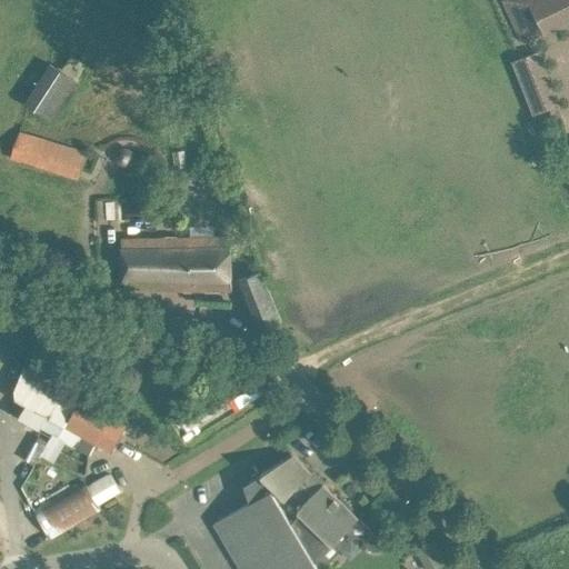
[(568,0),(502,0),(509,12),(523,42),(568,20),(568,0)]
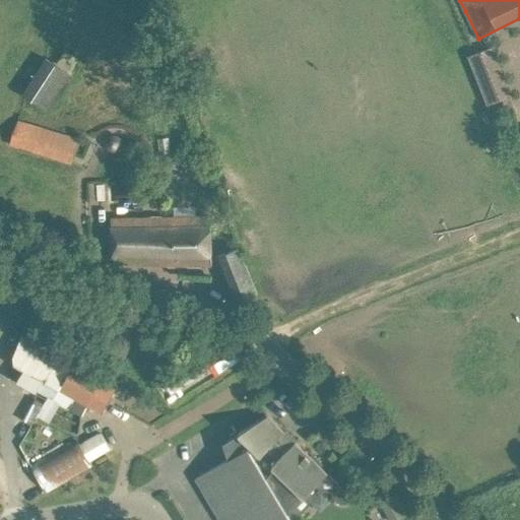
[(515,111),(509,95),(513,94),(494,45),(468,55),(489,105),(501,100),(507,115),(515,111)]
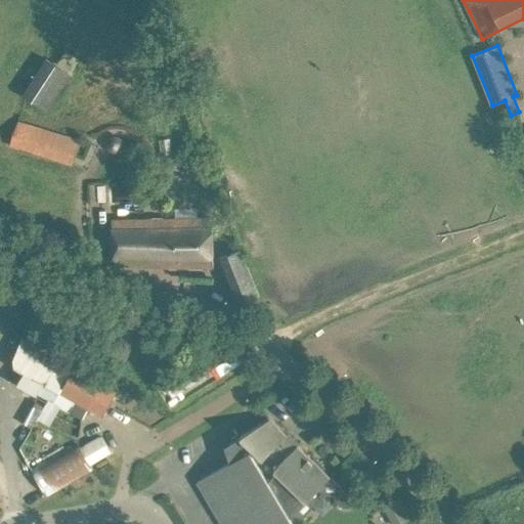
[(45,56),(22,93),(50,112),(74,75),(45,56)]
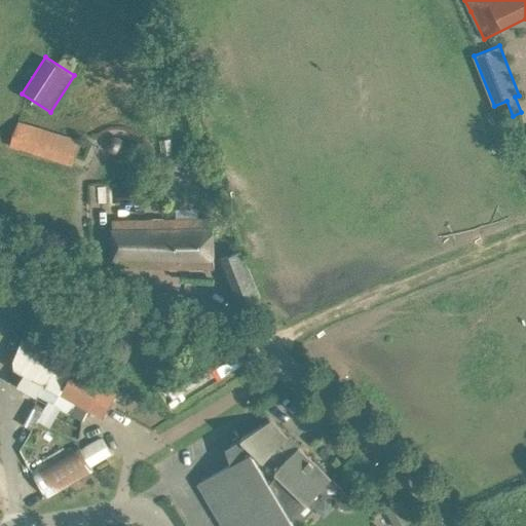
[(19,122),(11,145),(75,163),(81,141),(19,122)]
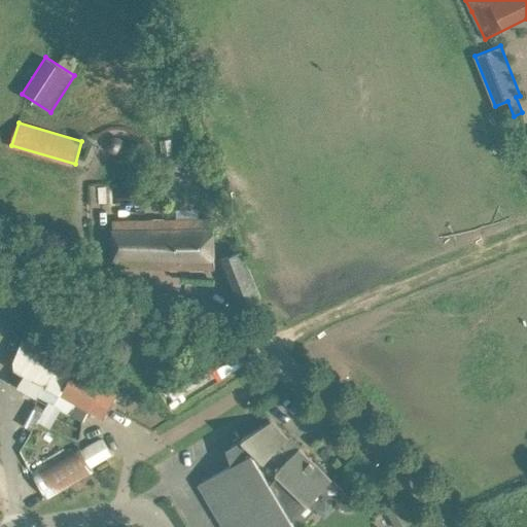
[(215,269),(214,248),(213,218),(133,220),(112,220),(113,265),(132,267),(215,269)]
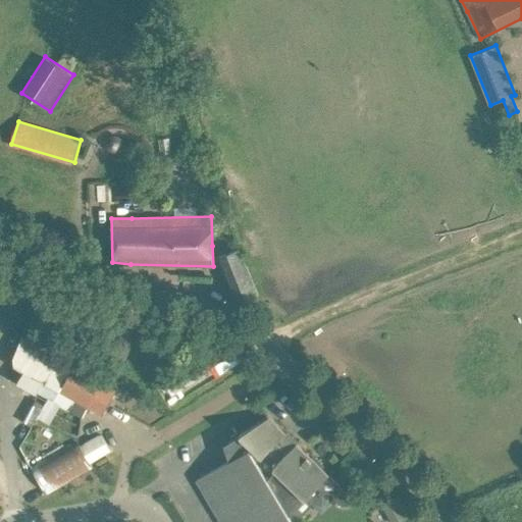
[(216,256),(236,305),(258,296),(240,247),(216,256)]
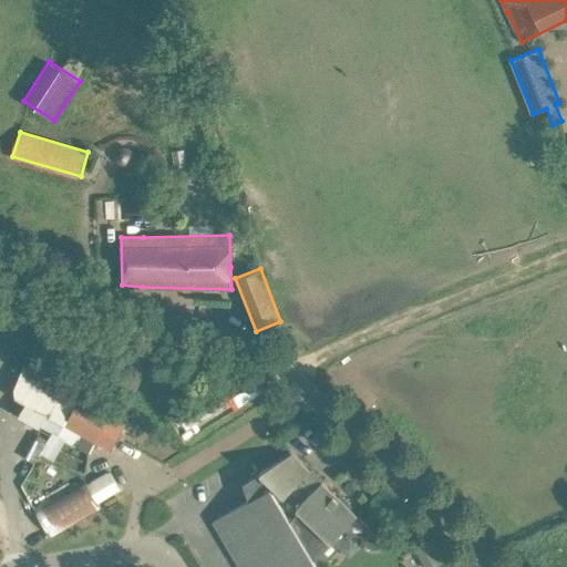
[(136,390),(145,364),(133,360),(124,384),(136,390)]
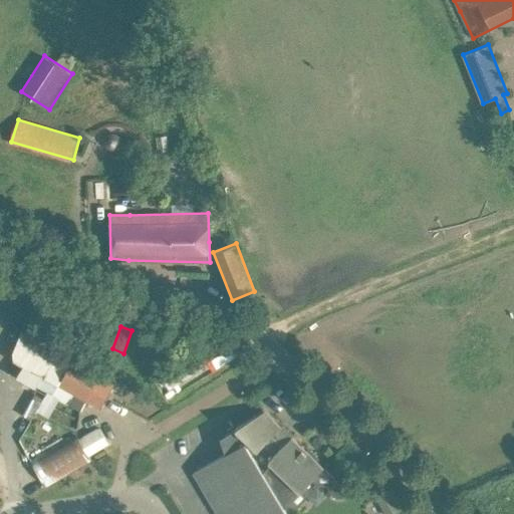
[(81,411),(86,400),(100,408),(114,383),(21,330),(13,351),(14,360),(23,365),(17,374),(81,411)]
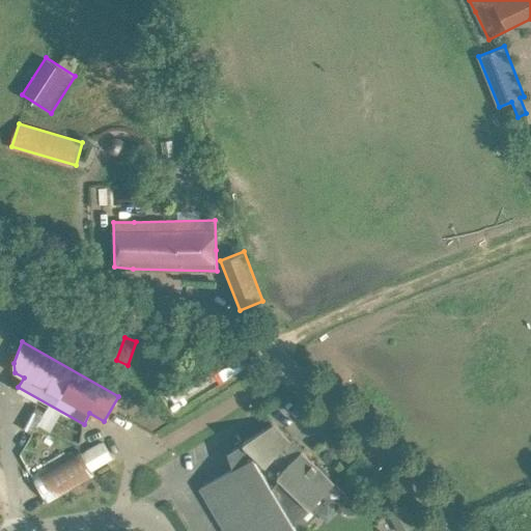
[(157,348),(146,376),(166,384),(175,355),(157,348)]
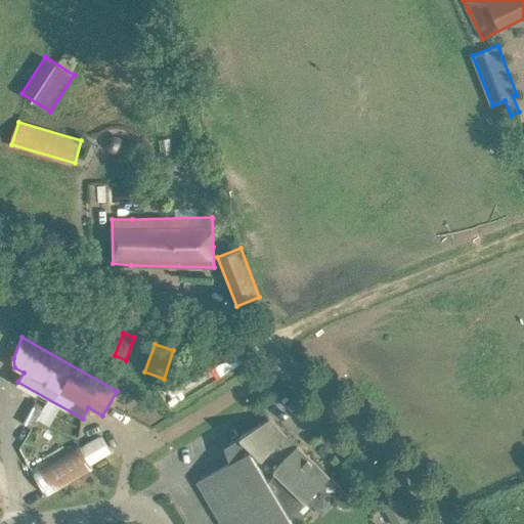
[(350,506),(354,505),(357,501),(297,444),(297,445),(287,435),(288,434),(268,416),(267,417),(269,419),(239,436),(241,437),(230,443),(235,459),(246,452),(290,515),(294,523),(325,494),(334,494),(335,497),(336,500),(339,505),(343,506),(346,507),(350,506)]
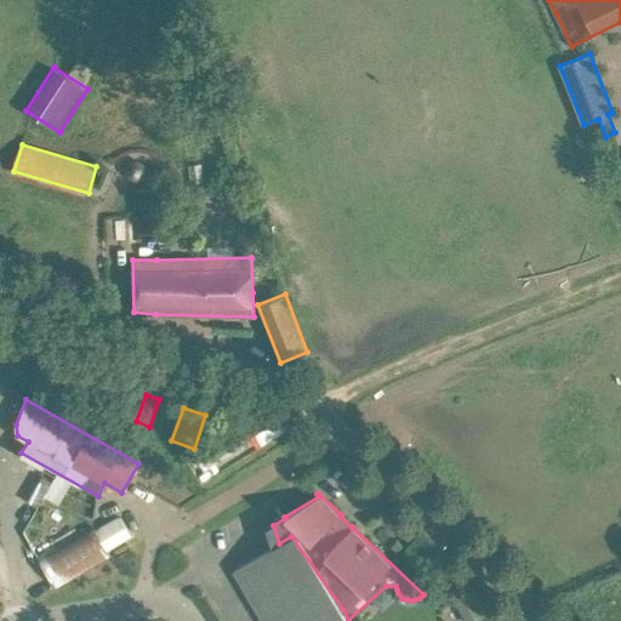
[(127,536),(118,518),(96,531),(91,523),(36,556),(56,588),(110,557),(107,548),(127,536)]
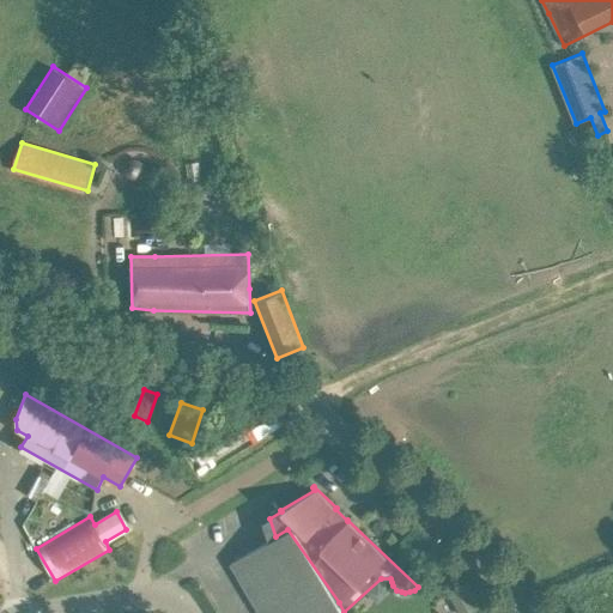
[(344,612),(339,602),(287,529),(275,536),(230,564),(259,592),(252,599),(260,612),(344,612)]
